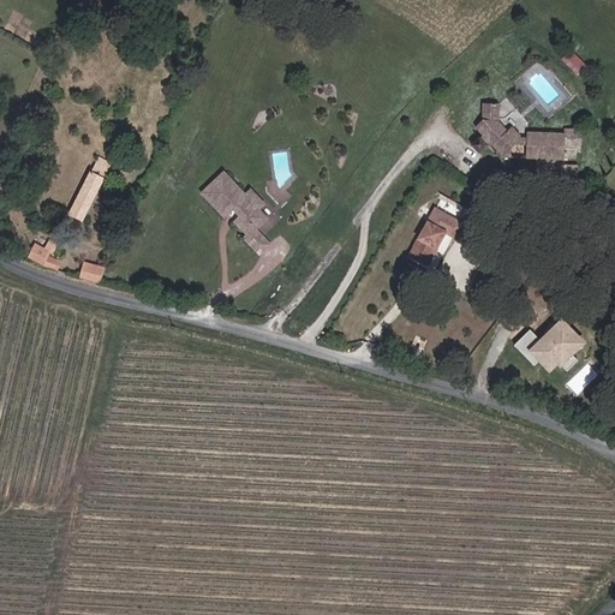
[(162,51),(168,39),(160,34),(153,46),(162,51)]
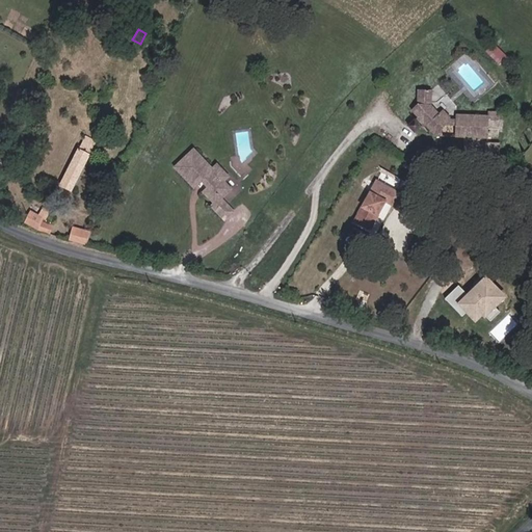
[(491,49),(485,54),(501,70),(506,63),(491,49)]
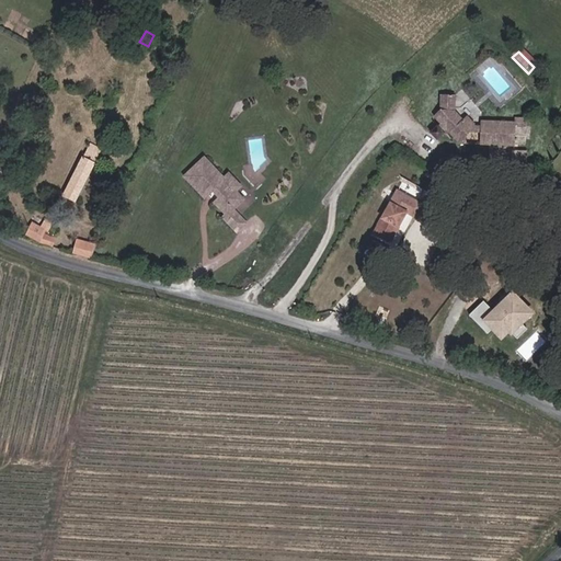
[(511,127),(479,126),(479,130),(473,130),(465,121),(462,124),(454,115),(454,101),(447,101),(436,110),(436,116),(434,117),(434,127),(436,129),(434,133),(442,139),(444,137),(457,150),(464,150),(464,145),(468,138),(477,138),(477,151),(487,151),(485,165),(501,167),(501,152),(513,152),(513,133),(521,133),(521,124),(512,124),(511,127)]
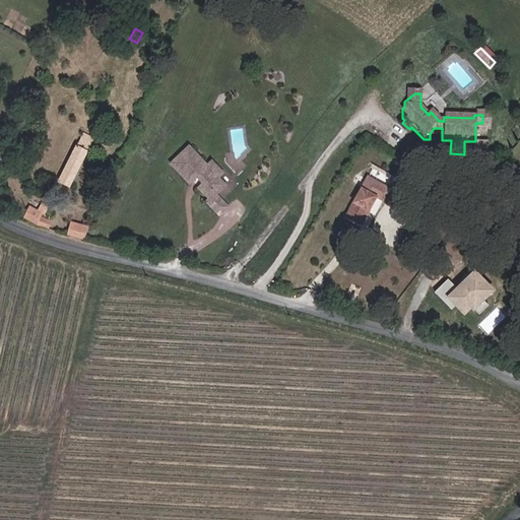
[(403,136),(409,129),(402,123),(396,129),(403,136)]
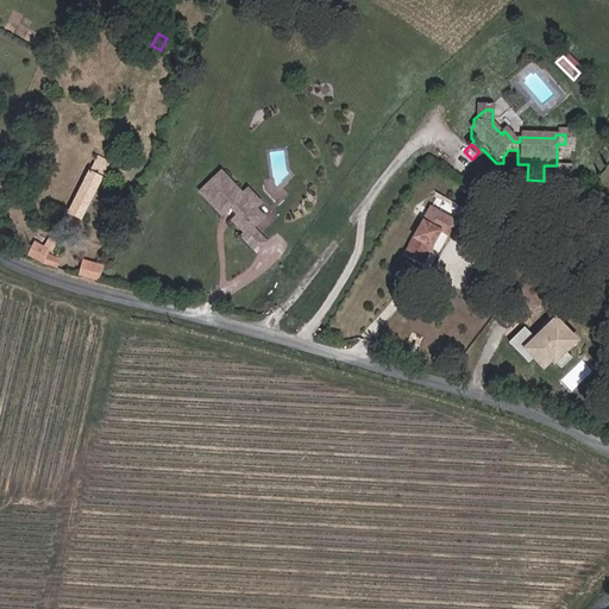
[(82,215),(111,158),(98,152),(69,209),(82,215)]
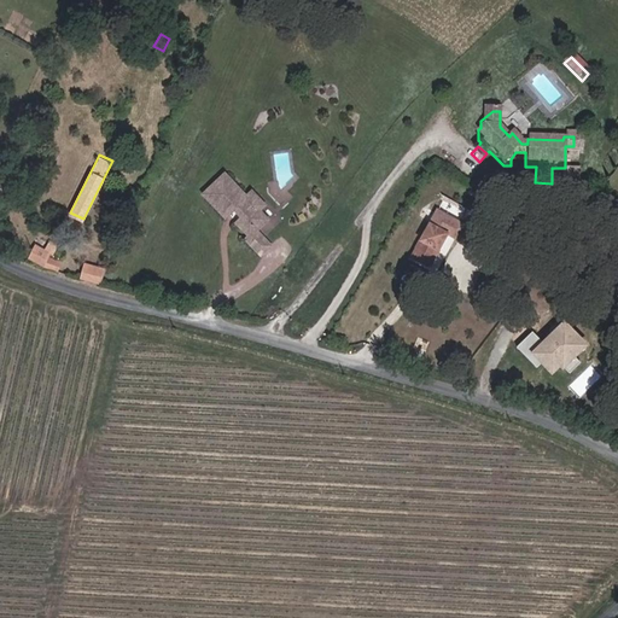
[(566,164),(566,178),(583,179),(584,165),(566,164)]
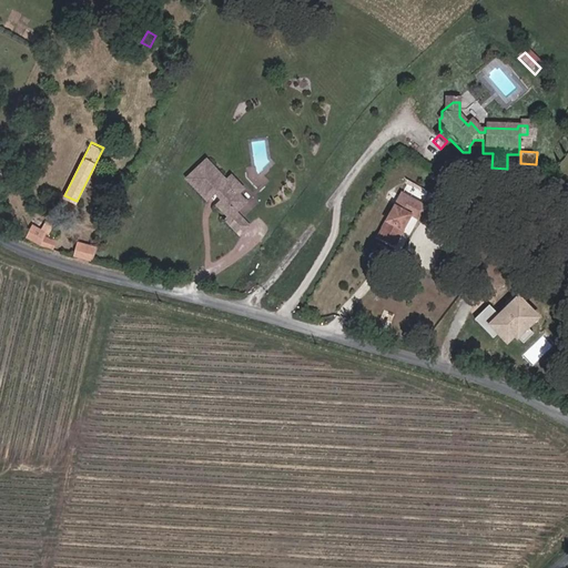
[(205,160),(185,180),(206,202),(214,195),(219,201),(214,206),(225,217),(224,220),(240,237),(251,226),(237,213),(247,203),(239,193),(243,189),(231,175),(226,181),(205,160)]
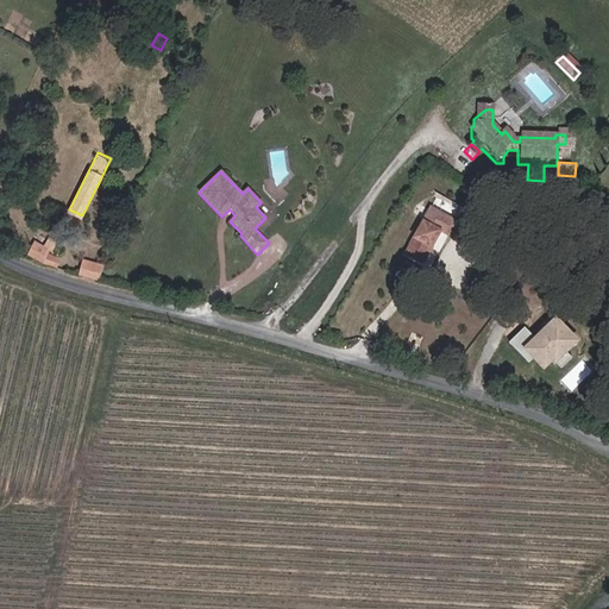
[(460,224),(433,207),(407,251),(424,261),(441,231),(453,237),(460,224)]
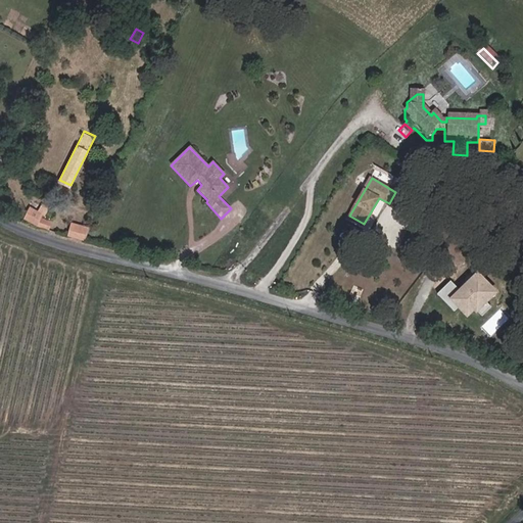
[(37,212),(29,210),(24,222),(38,227),(50,232),(53,223),(41,219),(43,216),(44,216),(47,208),(40,205),(37,212)]
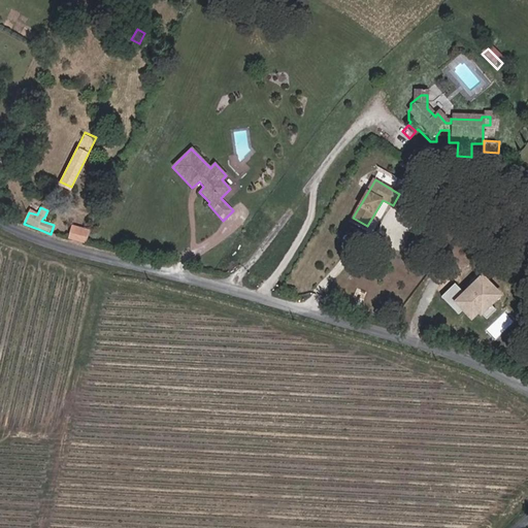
[(75,225),(69,239),(86,244),(92,232),(75,225)]
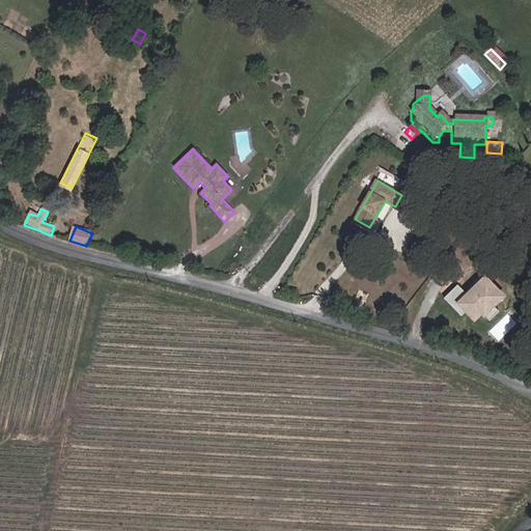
[(494,307),(503,299),(482,276),(472,285),(474,287),(472,289),(474,291),(468,297),(458,286),(444,300),(462,317),(467,312),(475,320),(482,314),(490,323),(500,313),(494,307)]
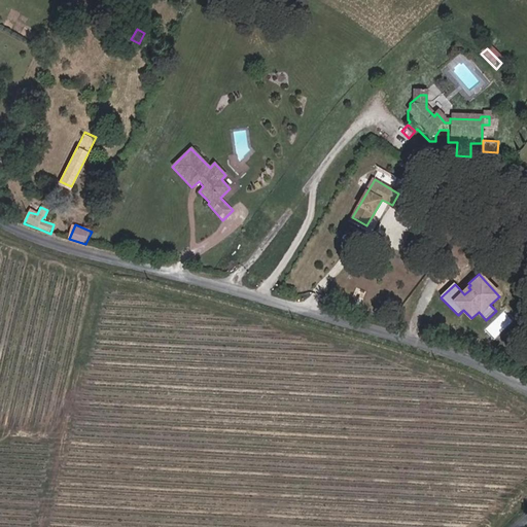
All buildings are outlined.
